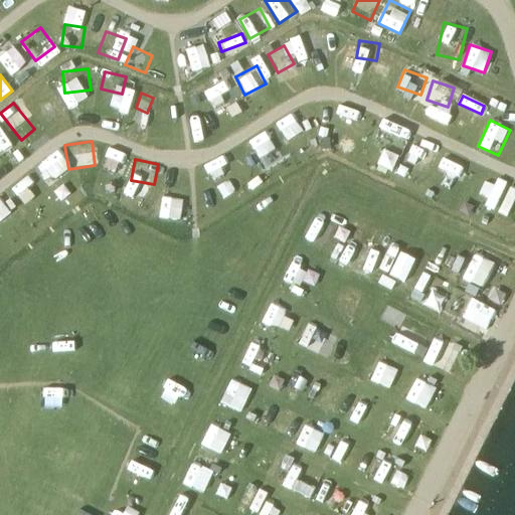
[(165,186),(160,205),(180,210),(185,191),(165,186)]
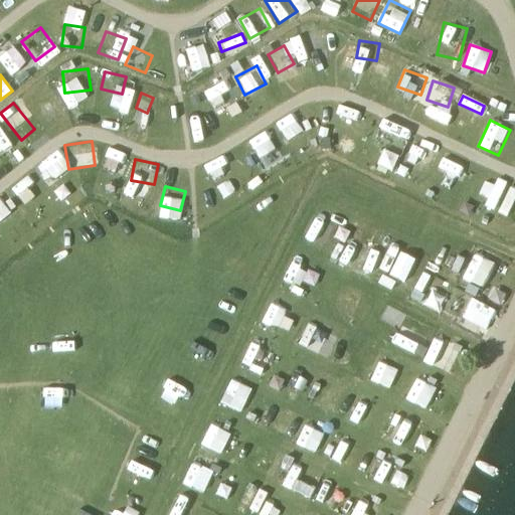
[(327,242),(336,223),(317,214),(308,233),(327,242)]
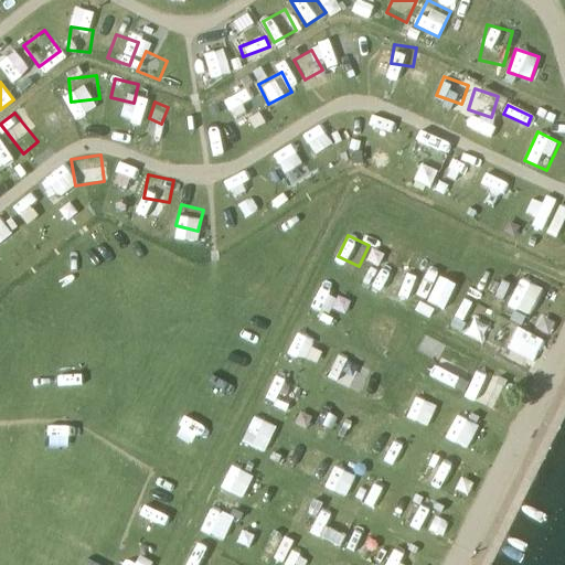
[(443,294),(449,279),(436,274),(419,309),(448,322),(458,300),(443,294)]
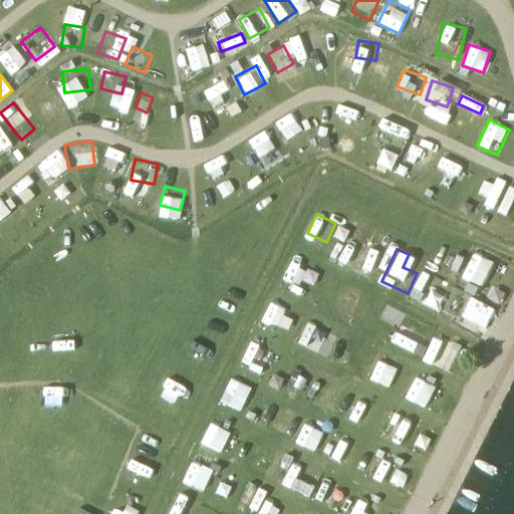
[(467,261),(460,281),(480,289),(492,259),(479,254),(475,264),(467,261)]
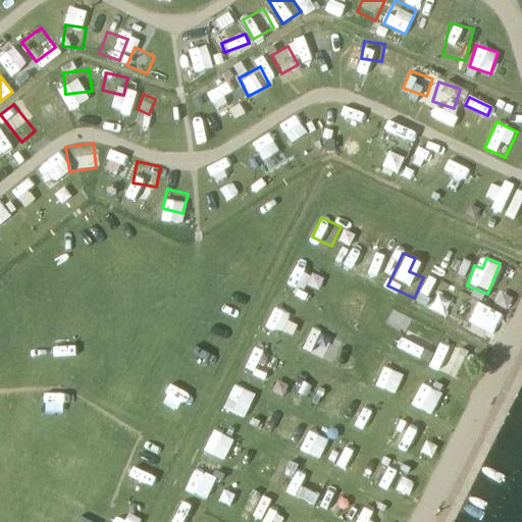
[(428,307),(448,315),(459,290),(439,281),(428,307)]
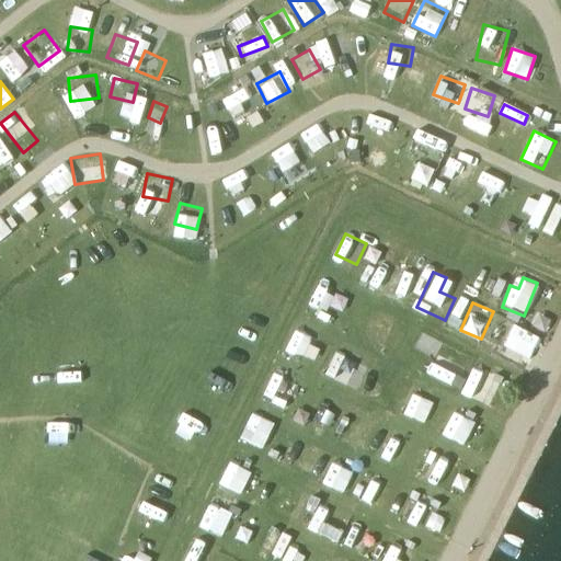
[(514,364),(528,336),(503,322),(488,350),(514,364)]
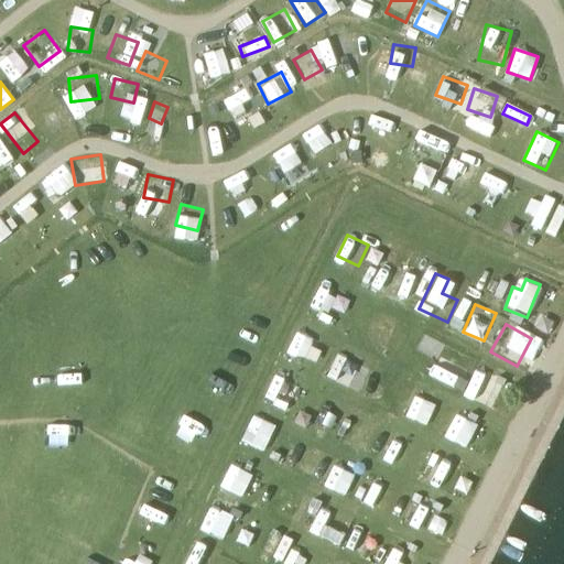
[(433,354),(437,339),(423,334),(419,348),(433,354)]
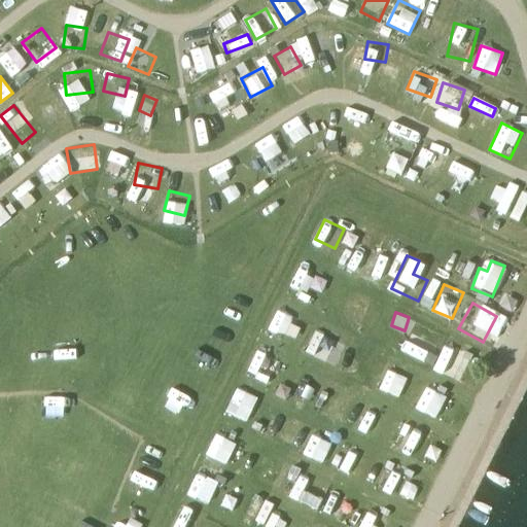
[(326,361),(336,341),(314,330),(304,351),(326,361)]
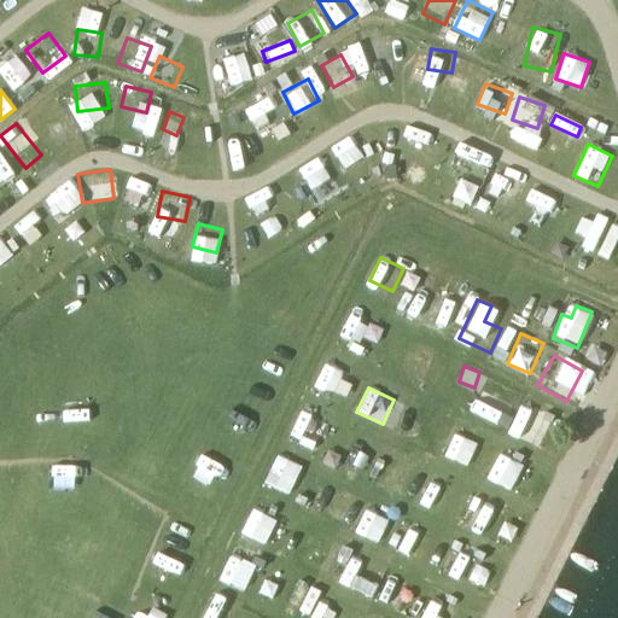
[(472,412),(502,427),(513,406),(483,390),(472,412)]
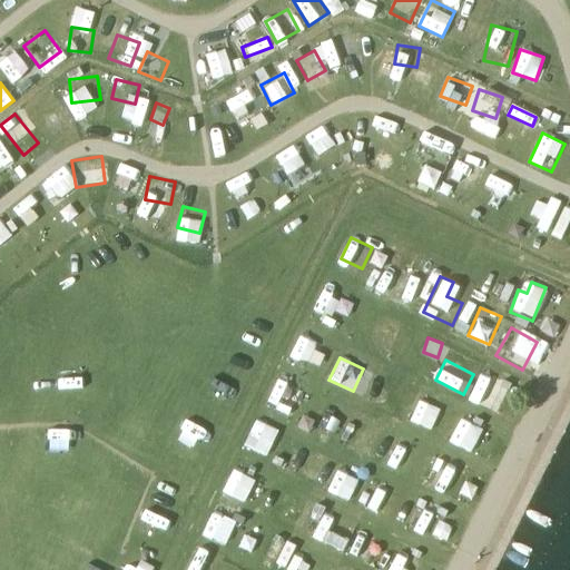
[(491,409),(502,382),(479,373),(468,400),(491,409)]
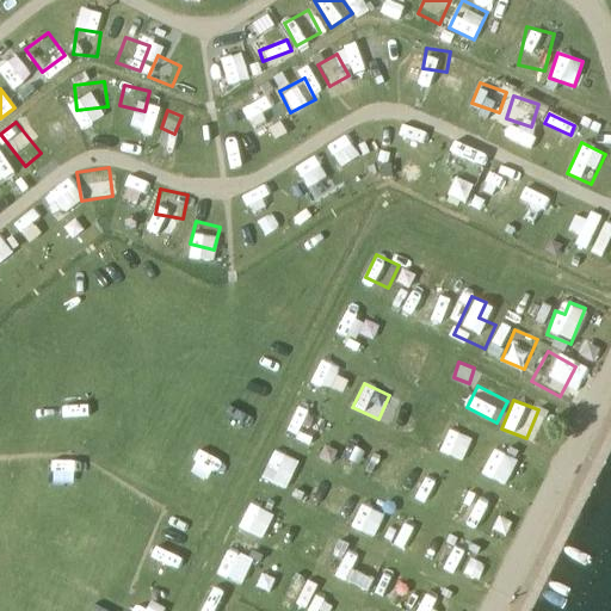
[(437,448),(457,461),(471,438),(451,426),(437,448)]
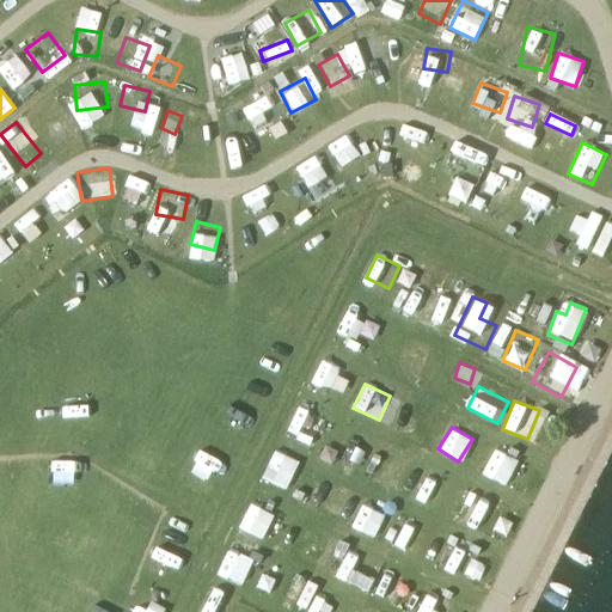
[(505,487),(518,459),(494,448),(481,475),(505,487)]
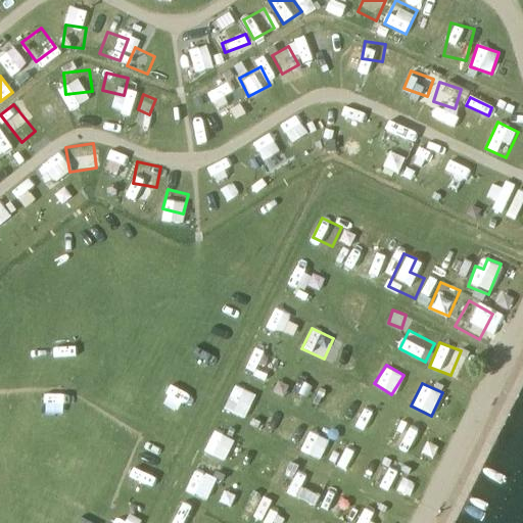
[(224,410),(244,419),(255,393),(234,384),(224,410)]
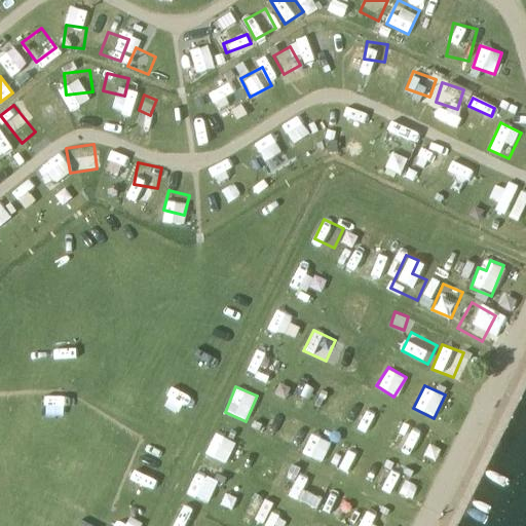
[(277,414),(267,436),(292,447),(301,425),(277,414)]
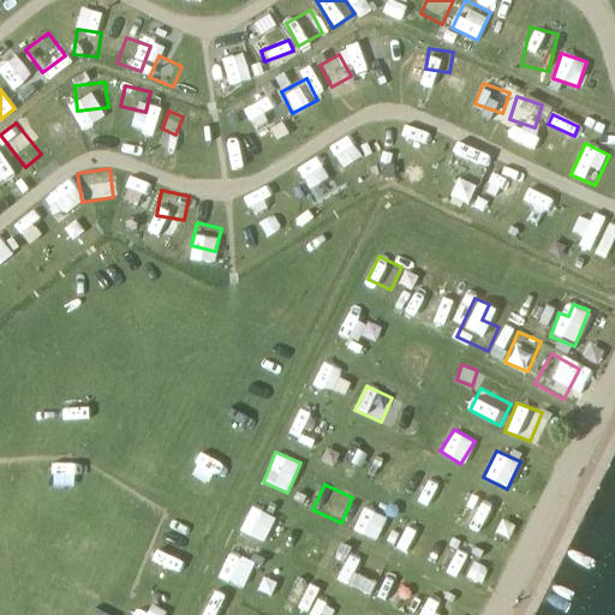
[(495,541),(506,514),(470,500),(460,526),(495,541)]
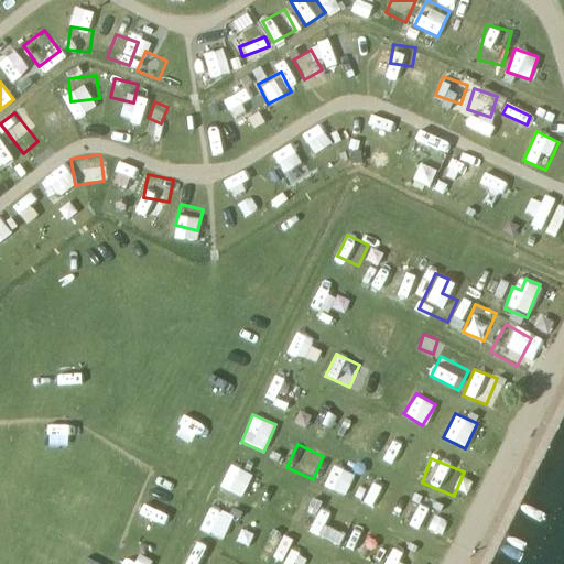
[(346,492),(354,472),(331,464),(324,485),(346,492)]
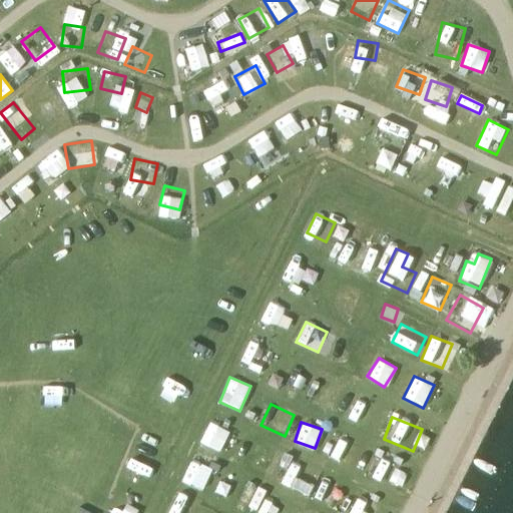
[(200,443),(221,452),(229,431),(208,423),(200,443)]
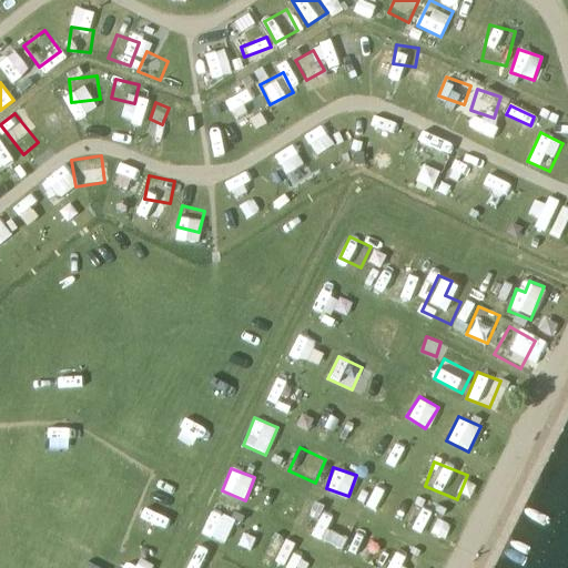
[(373,486),(366,506),(387,514),(394,493),(373,486)]
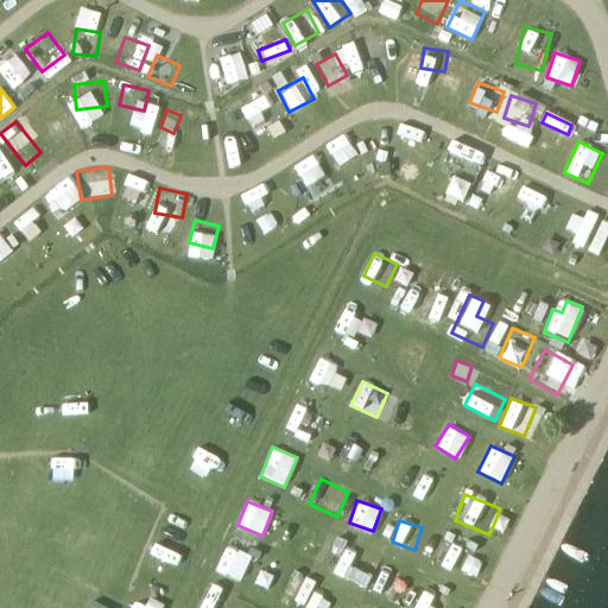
[(455,576),(468,550),(443,538),(430,564),(455,576)]
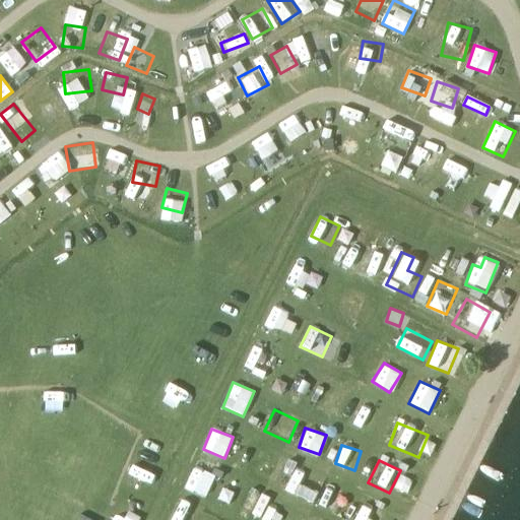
[(184,488),(206,497),(215,474),(194,465),(184,488)]
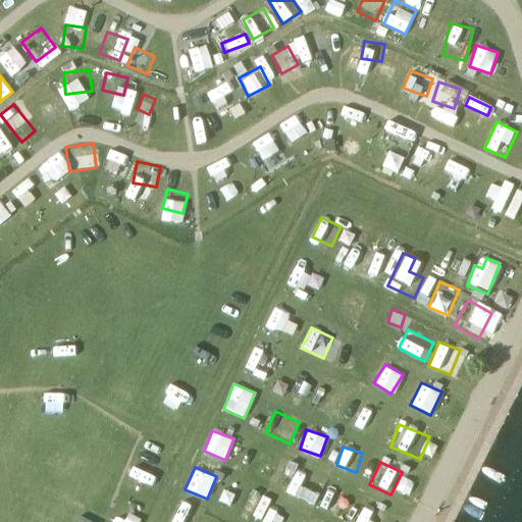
[(304,500),(312,479),(285,467),(276,487),(304,500)]
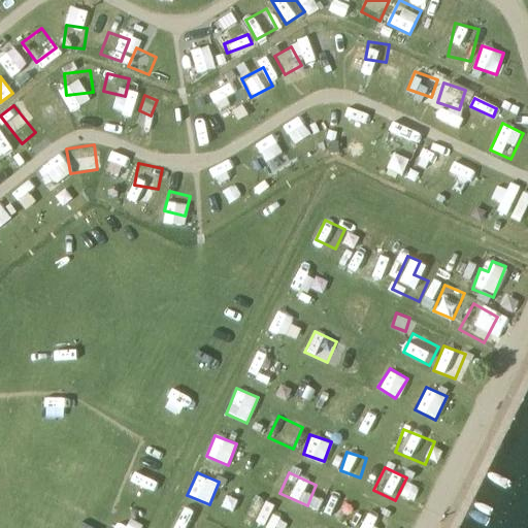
[(263,521),(272,503),(257,494),(248,512),(263,521)]
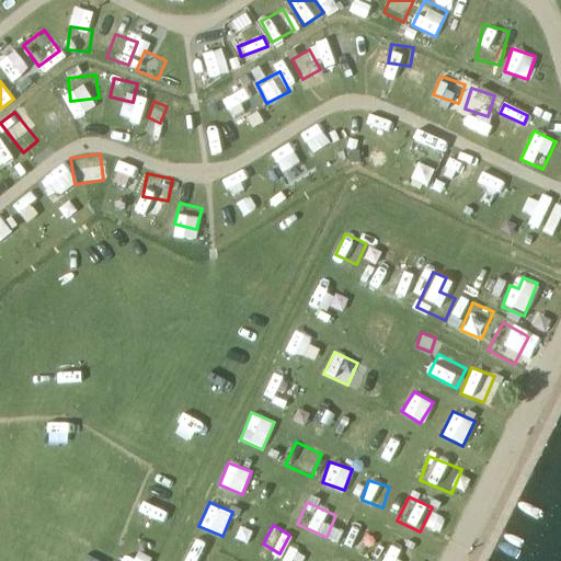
[(191,538),(181,560),(183,560),(203,560),(209,547),(191,538)]
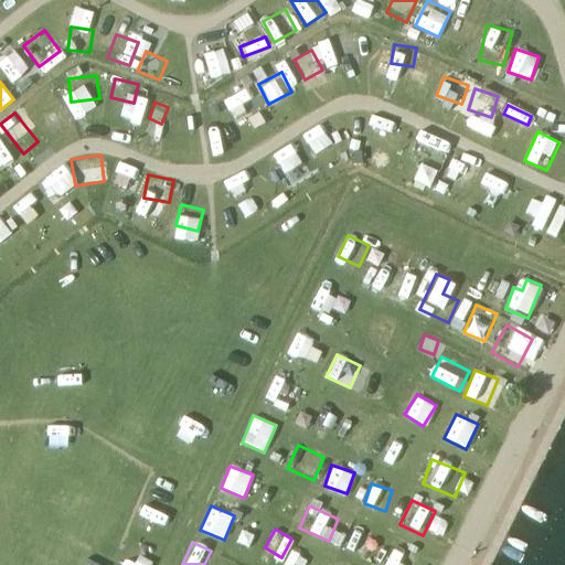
[(384,564),(400,564),(405,552),(391,547),(384,564)]
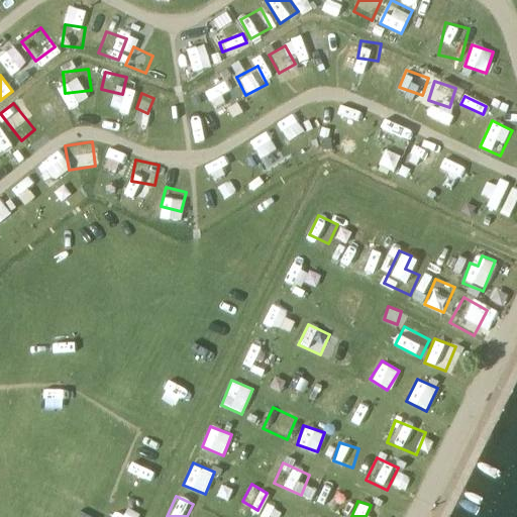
[(283,516),(287,511),(269,503),(262,516),(283,516)]
